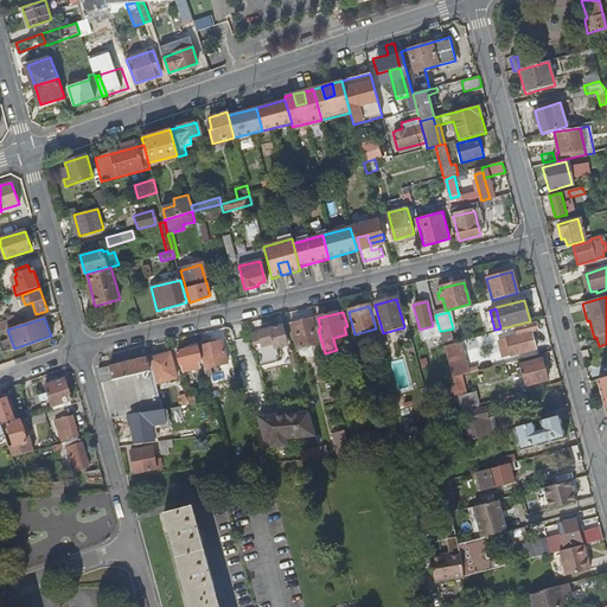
[(299,351),(321,344),(314,319),(292,326),(299,351)]
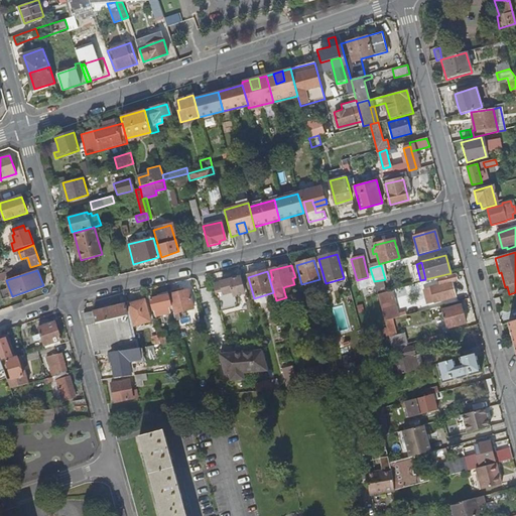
[(223,282),(214,284),(222,312),(239,306),(236,296),(244,293),(240,277),(238,278),(237,275),(222,279),(223,282)]
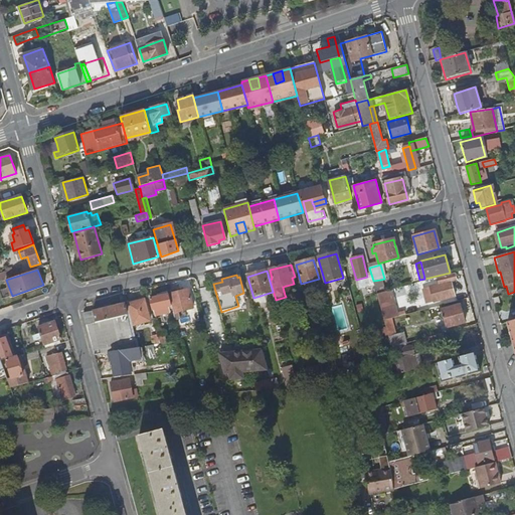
[(427,291),(431,304),(456,298),(452,282),(456,281),(455,275),(442,279),(444,284),(434,287),(435,289),(427,291)]
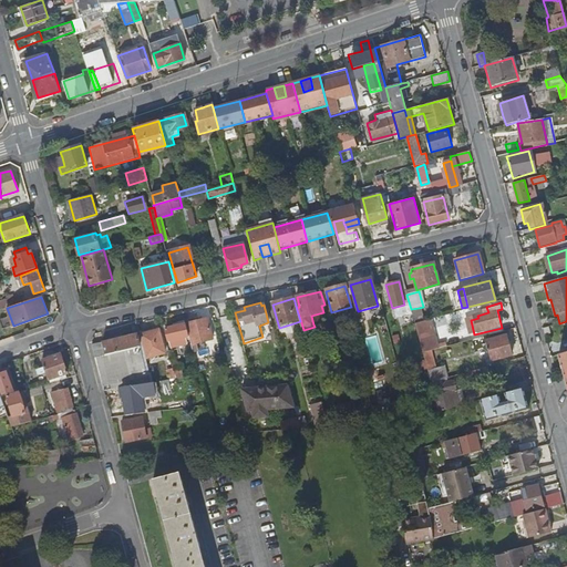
[(423,321),(419,308),(411,309),(414,323),(423,321)]
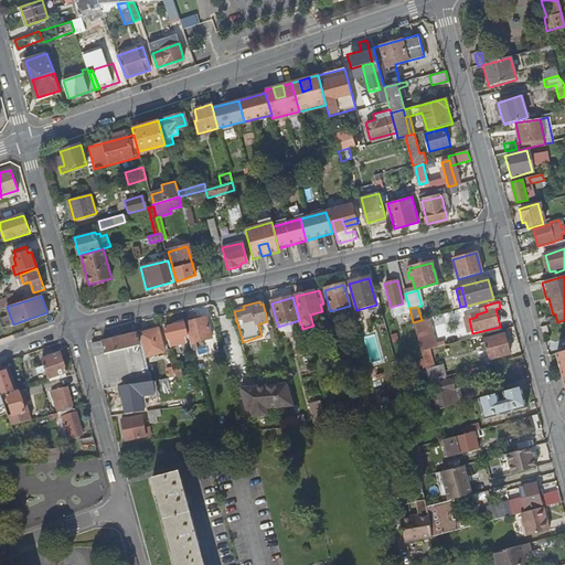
[(310,315),(312,323),(320,320),(318,312),(310,315)]
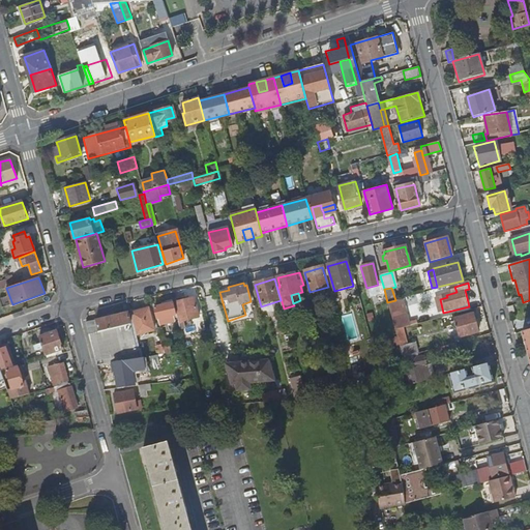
[(334,315),(337,314),(332,293),(328,294),(334,315)]
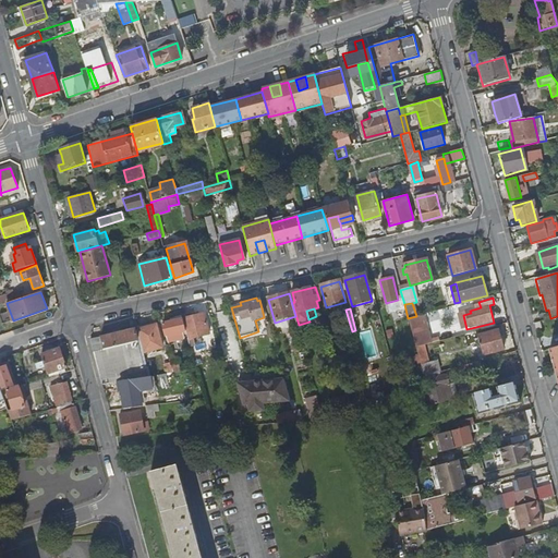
[(184,319),(190,339),(192,346),(195,346),(193,338),(209,334),(204,314),(184,319)]
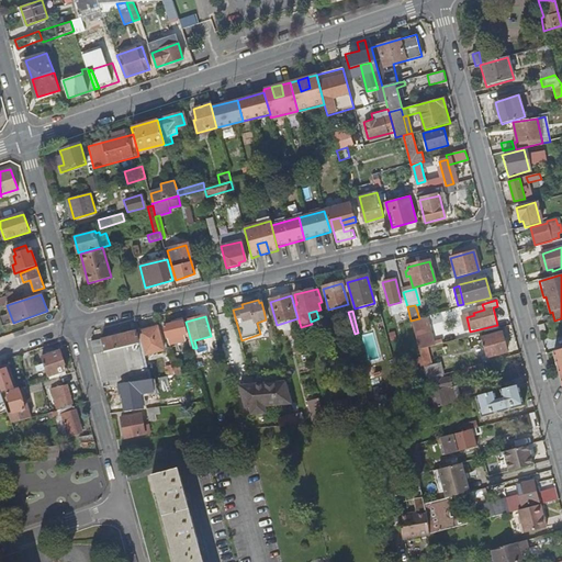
[(293,334),(301,332),(298,321),(291,323),(293,334)]
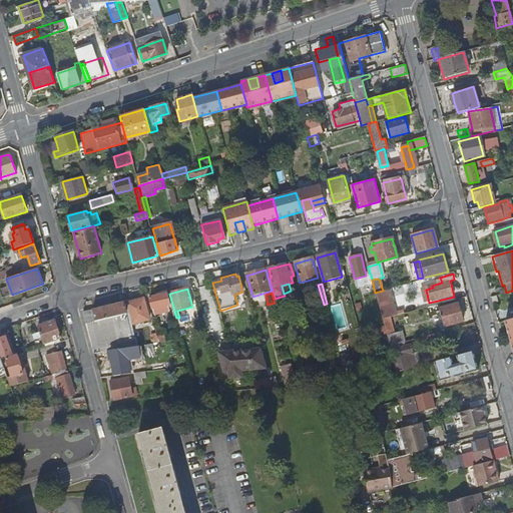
[(172,308),(168,294),(150,299),(154,316),(169,311),(168,309),(172,308)]
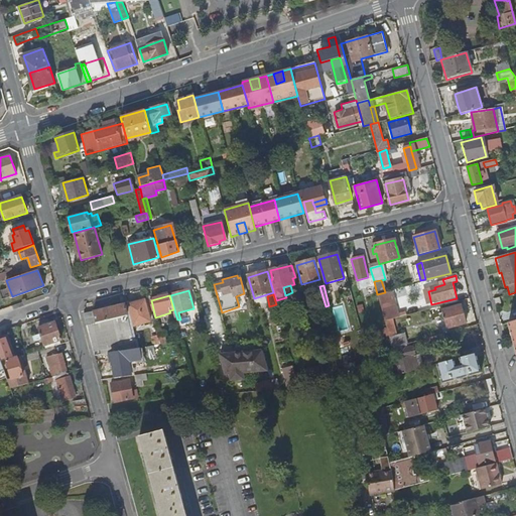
[(127,305),(133,328),(151,323),(144,301),(136,303),(135,300),(128,302),(129,305),(127,305)]
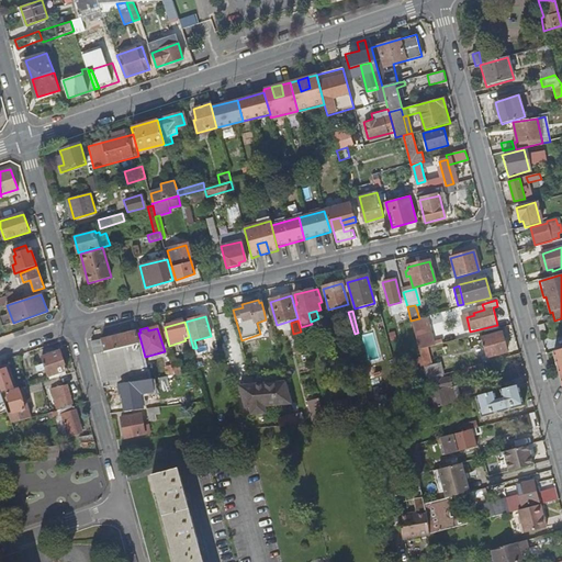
[(90,343),(102,385),(145,372),(133,330),(90,343)]
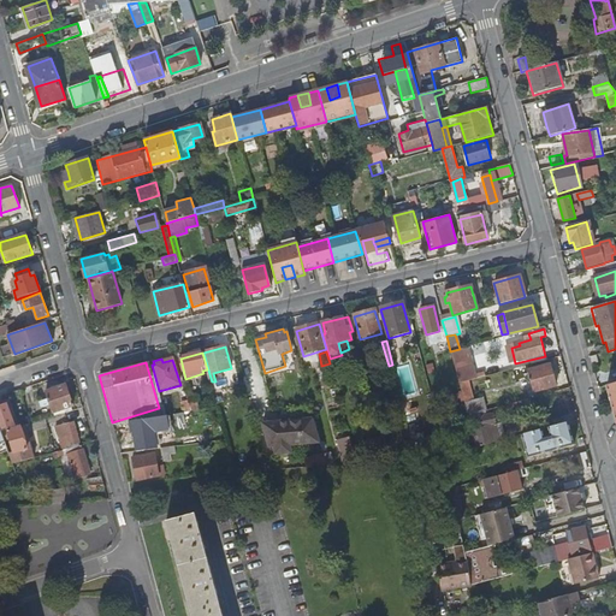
[(538,368),(521,373),(527,392),(544,389),(544,390),(556,386),(549,365),(538,367),(538,368)]
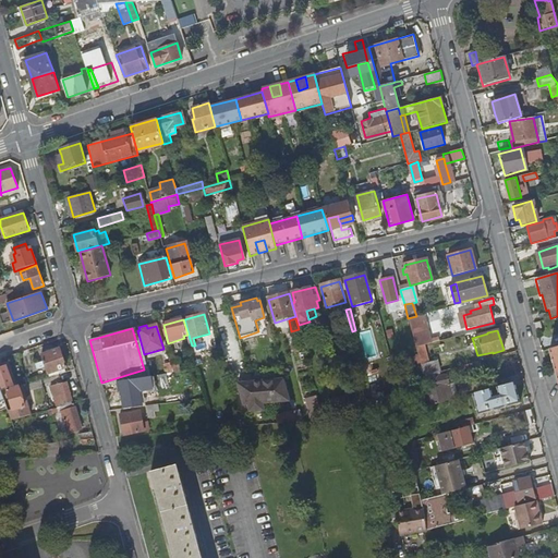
[(423,346),(431,343),(426,331),(412,335),(415,347),(423,346)]
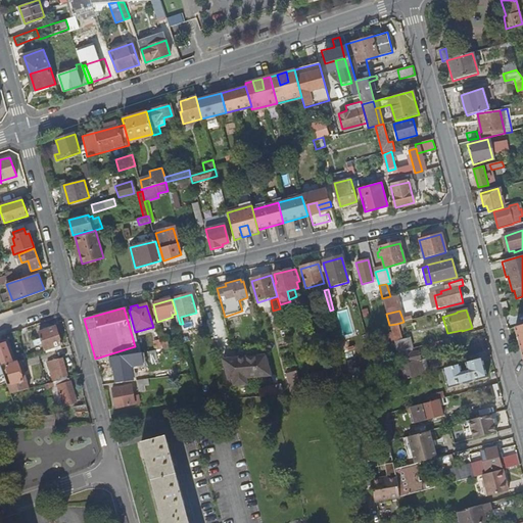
[(393,342),(400,340),(396,324),(389,325),(393,342)]
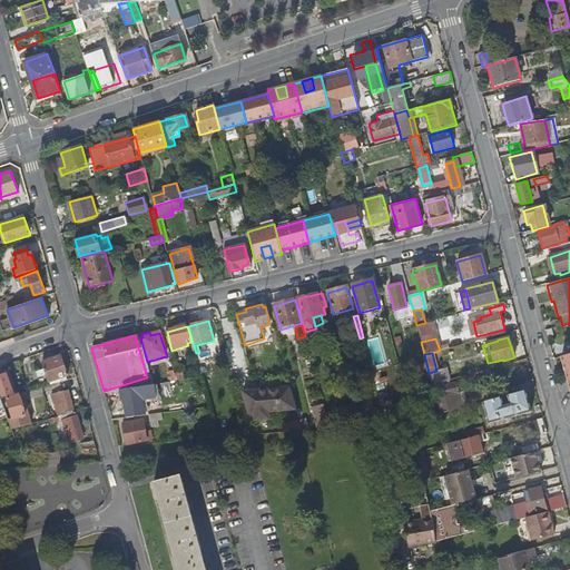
[(50,385),(66,381),(65,379),(67,377),(61,359),(42,364),(45,370),(38,372),(40,379),(46,376),(48,383),(49,383),(50,385)]
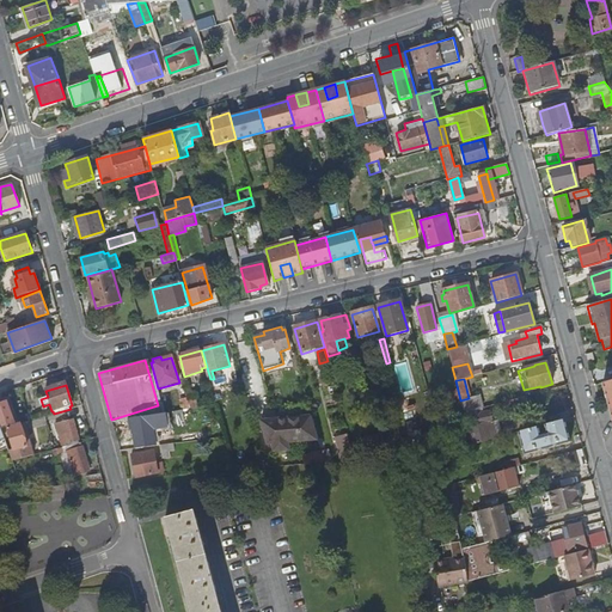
[(177,391),(182,409),(190,408),(188,399),(184,389),(177,391)]
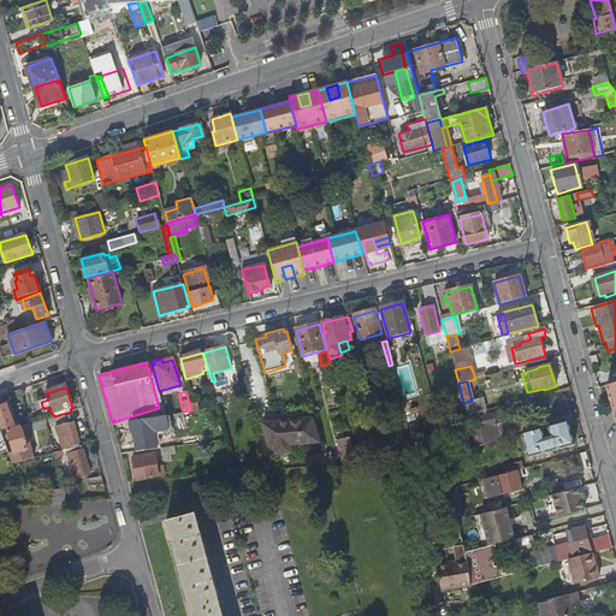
[(1,396),(0,396),(0,425),(3,433),(17,428),(9,403),(5,404),(1,396)]
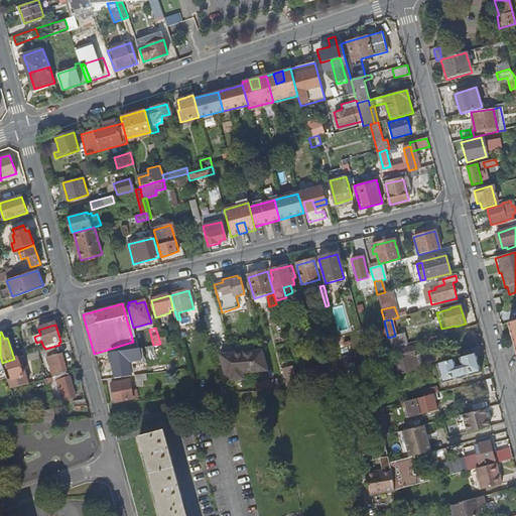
[(403,334),(395,336),(388,338),(391,348),(395,347),(405,344),(403,334)]
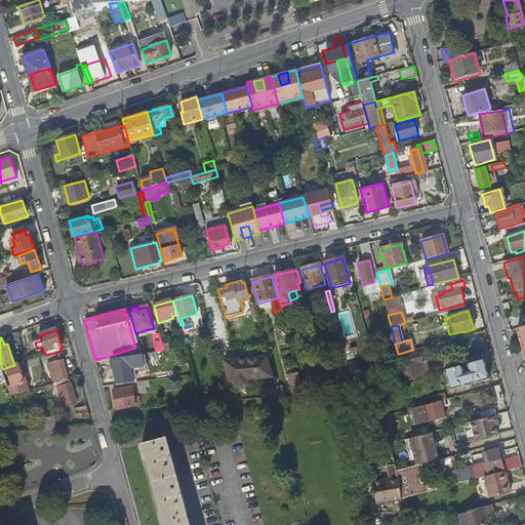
[(449,346),(448,340),(425,347),(427,352),(449,346)]
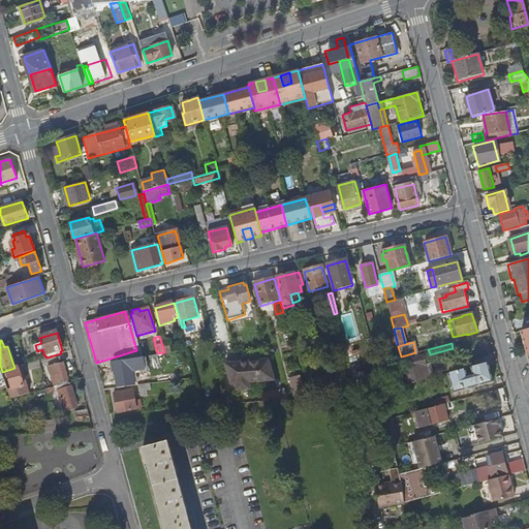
[(164,352),(172,350),(170,344),(162,345),(164,352)]
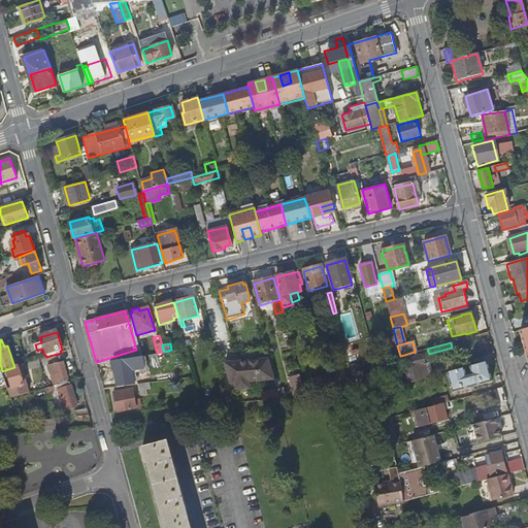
[(159,361),(157,353),(142,356),(135,357),(137,365),(159,361)]
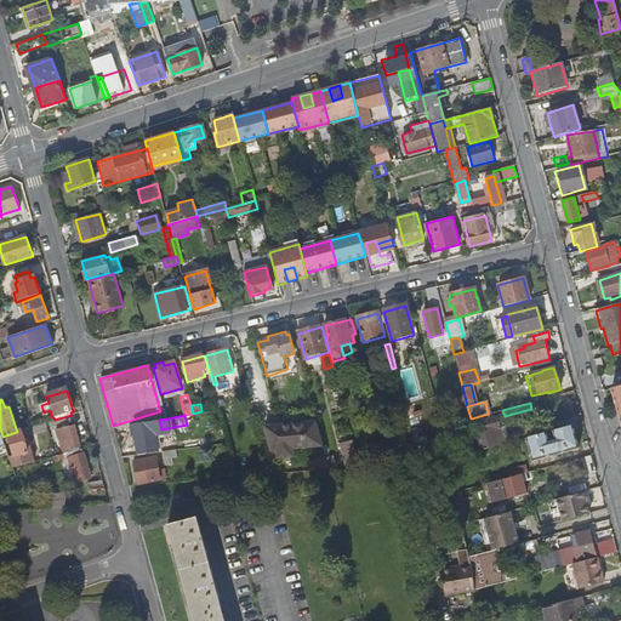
[(267,426),(274,459),(296,455),(295,450),(324,444),(319,416),(267,426)]
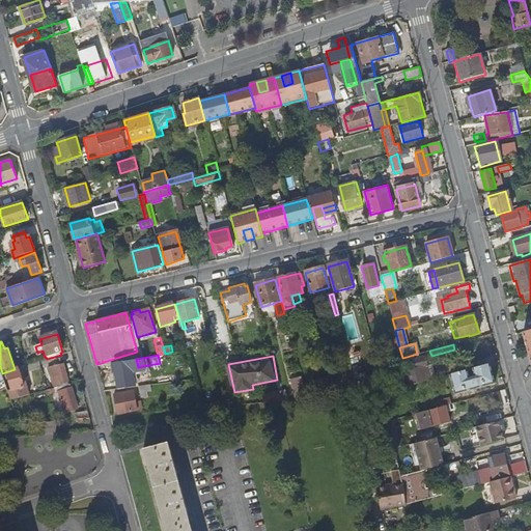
[(408,362),(407,357),(402,358),(410,385),(435,379),(430,364),(425,365),(423,358),(408,362)]
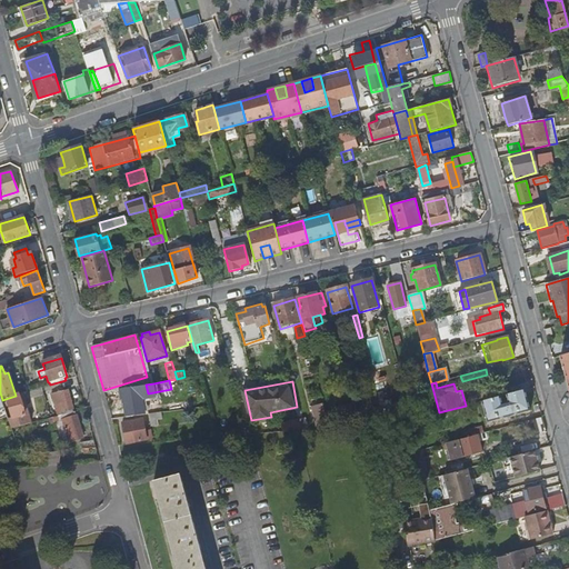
[(140,386),(123,389),(128,409),(143,406),(140,386)]
